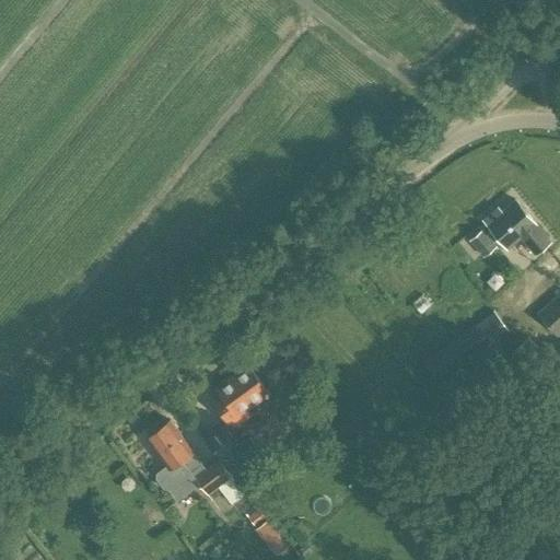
[(483,230),(471,241),(483,255),(496,244),(493,241),(499,236),(508,247),(522,235),(536,253),(550,241),(536,223),(516,199),(502,211),(499,207),(485,219),(493,230),(488,235),(483,230)]
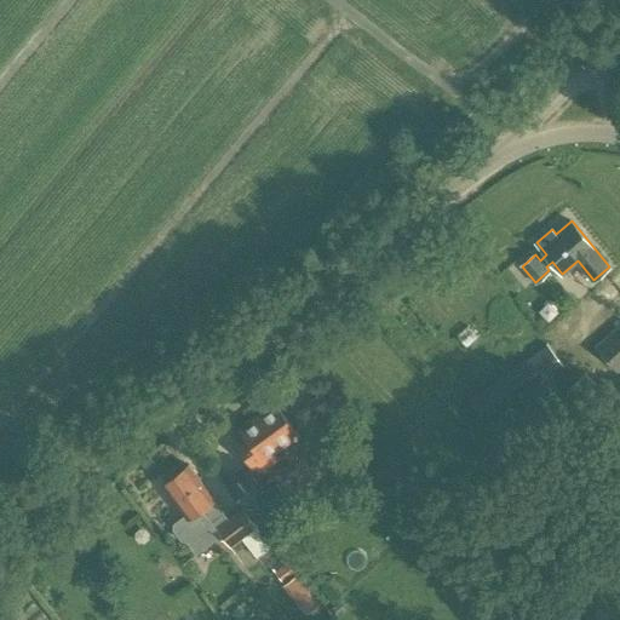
[(616,372),(619,368),(619,325),(596,346),(616,372)]
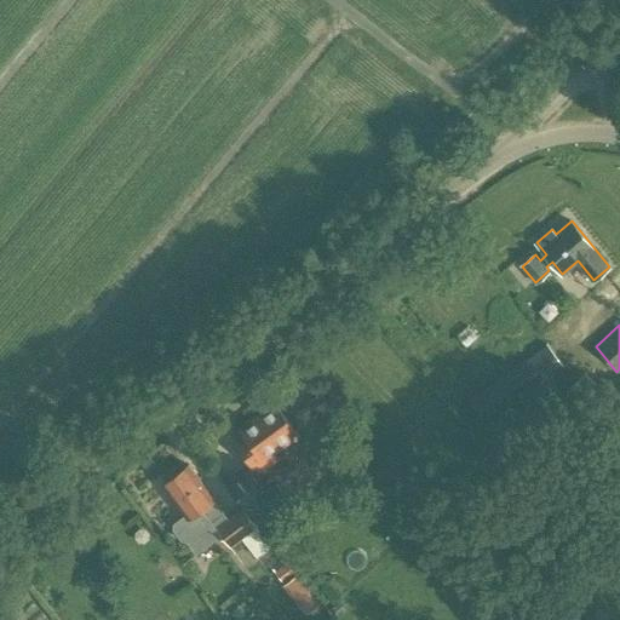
[(494,380),(492,382),(506,403),(563,366),(547,343),(494,380)]
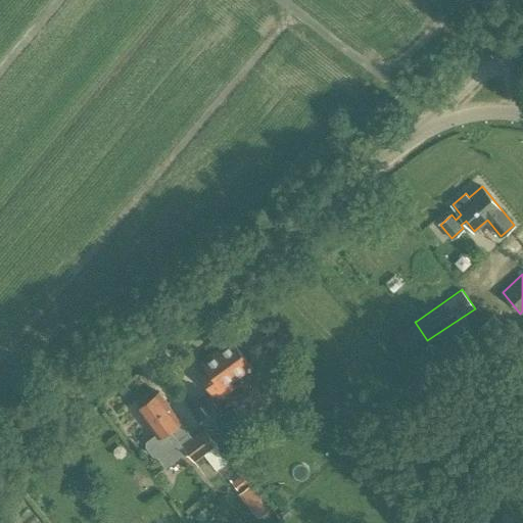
[(522,346),(493,313),(475,329),(491,346),(495,343),(522,375),(522,346)]
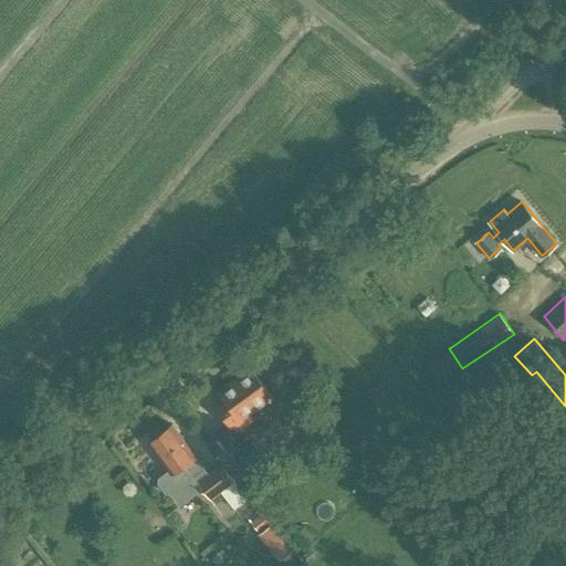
[(236,431),(252,419),(248,412),(271,396),(250,366),(218,389),(227,401),(218,408),(236,431)]
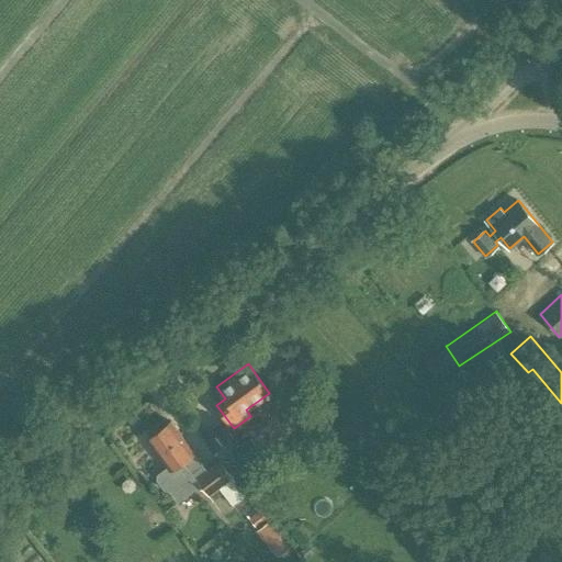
[(315,428),(333,425),(332,412),(313,414),(315,428)]
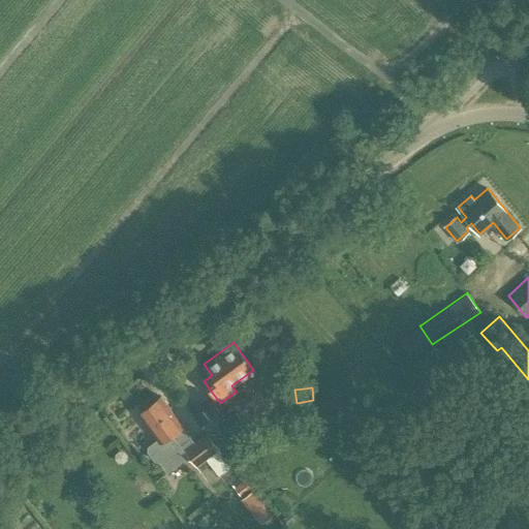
[(161,397),(138,413),(158,439),(148,446),(148,450),(155,461),(159,462),(180,446),(183,450),(184,450),(200,472),(211,464),(219,475),(231,465),(218,446),(207,432),(194,442),(182,426),(183,425),(161,397)]
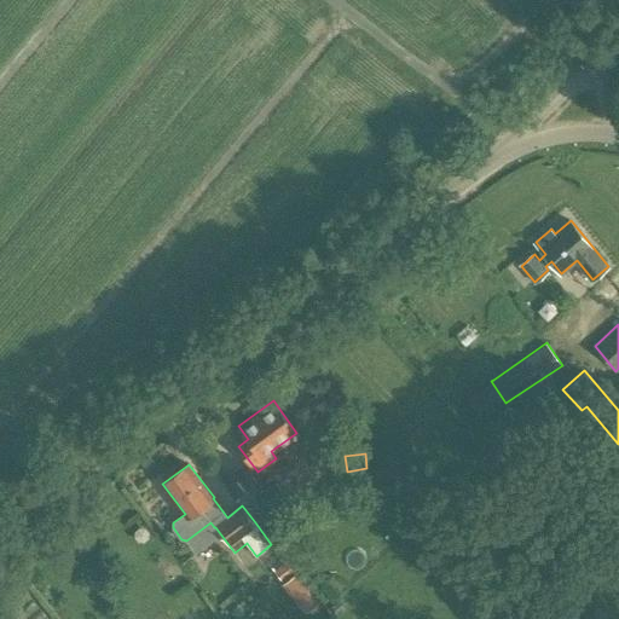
[(393,464),(369,486),(382,502),(408,480),(393,464)]
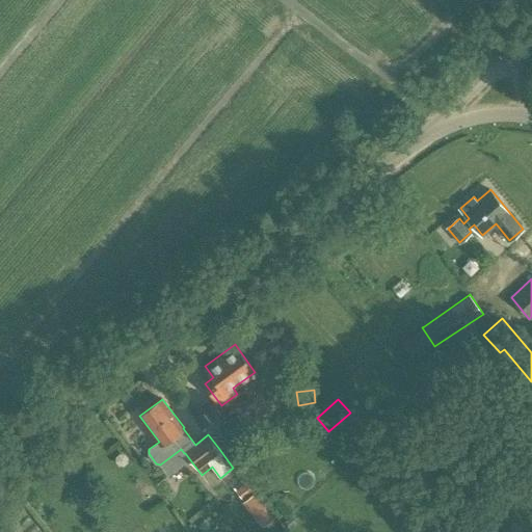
[(211,403),(194,417),(208,434),(219,449),(246,427),(233,410),(223,419),(211,403)]
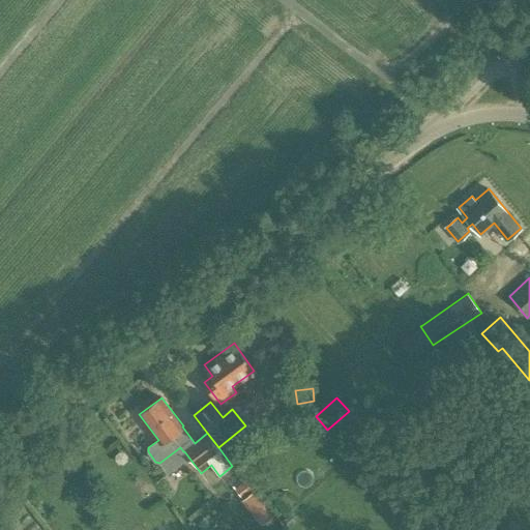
[(241,498),(252,490),(244,481),(234,489),(241,498)]
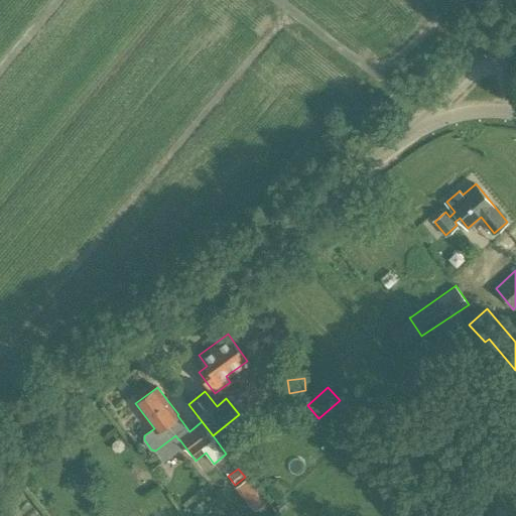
[(439,476),(426,486),(433,496),(446,486),(439,476)]
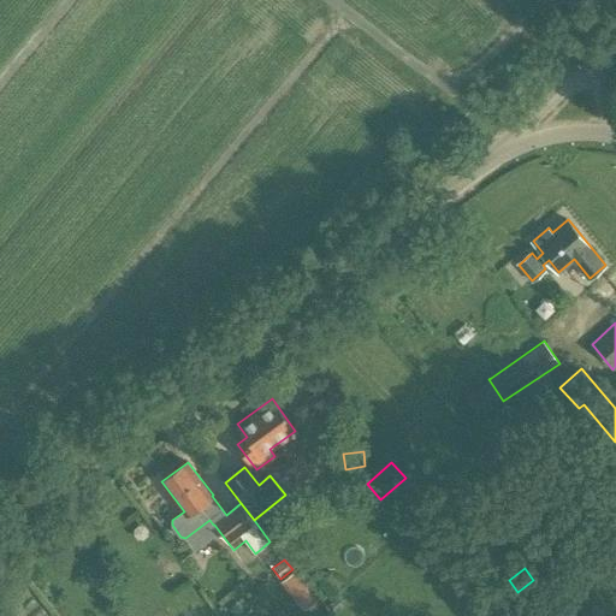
[(304,609),(320,597),(296,569),(280,582),(304,609)]
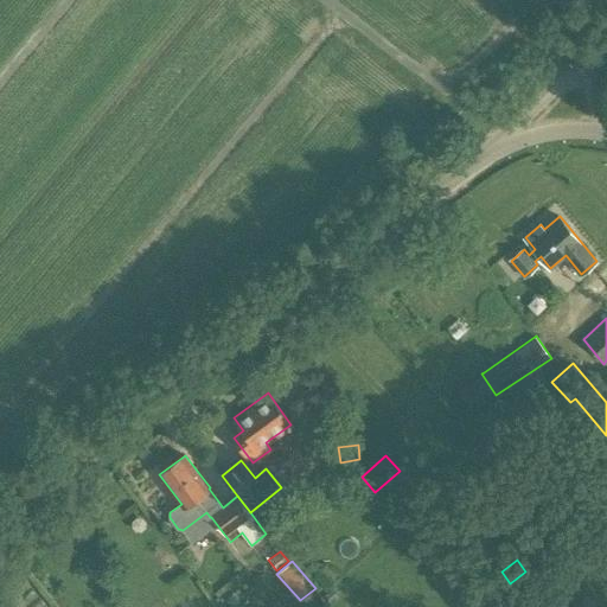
[(332,588),(325,595),(332,602),(339,596),(332,588)]
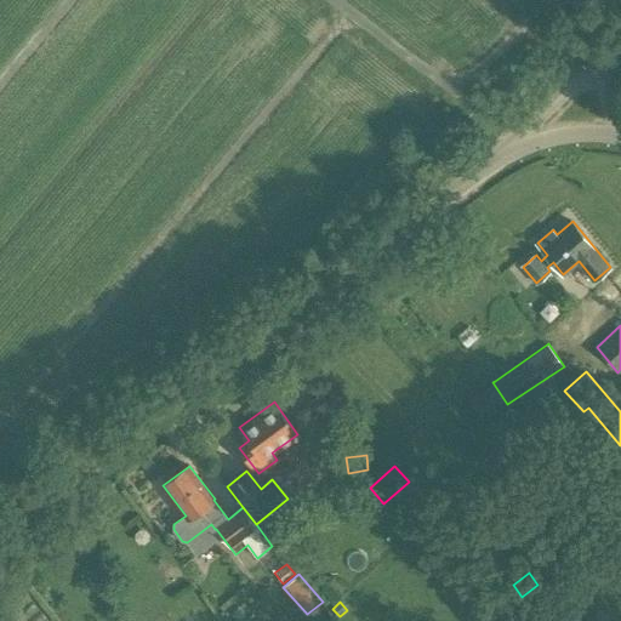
[(240,607),(232,614),(238,620),(239,620),(248,614),(240,607)]
